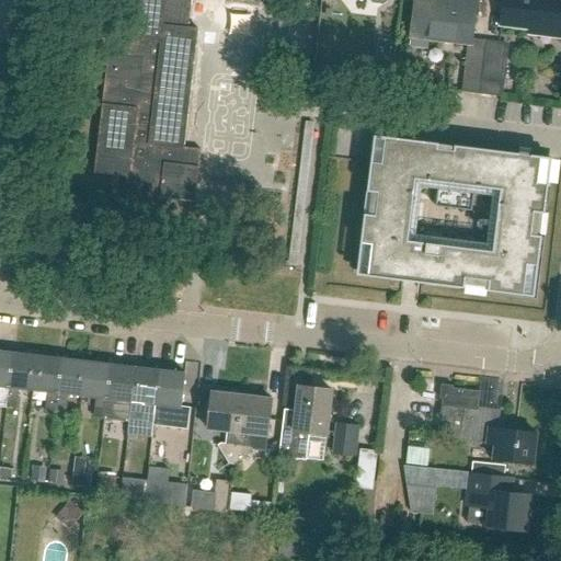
[(184,148),(198,29),(189,27),(191,0),(130,0),(124,55),(109,53),(95,173),(127,178),(125,194),(195,203),(201,150),(184,148)]
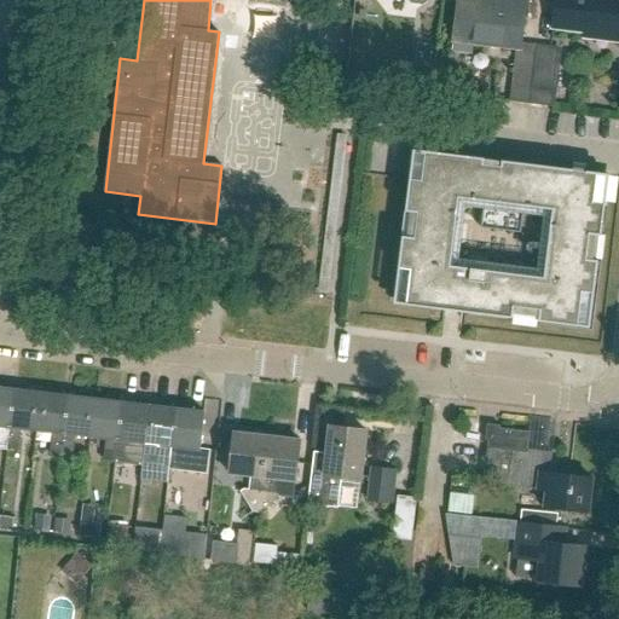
[(493,0),(493,3),(475,0),(452,0),(449,40),(516,48),(510,102),(528,104),(536,45),(521,42),(526,0),(493,0)]
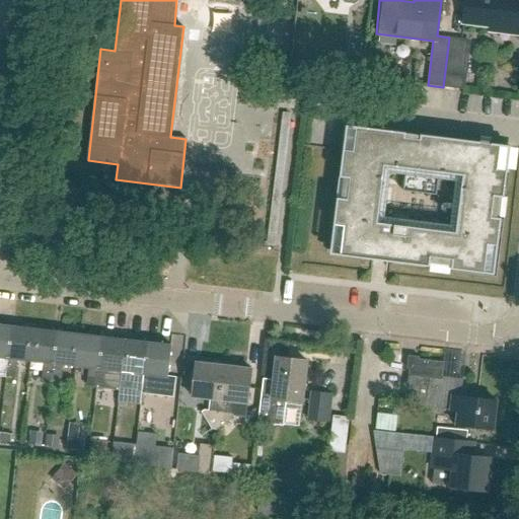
[(518,34),(518,0),(465,0),(463,22),(492,26),(491,31),(518,34)]
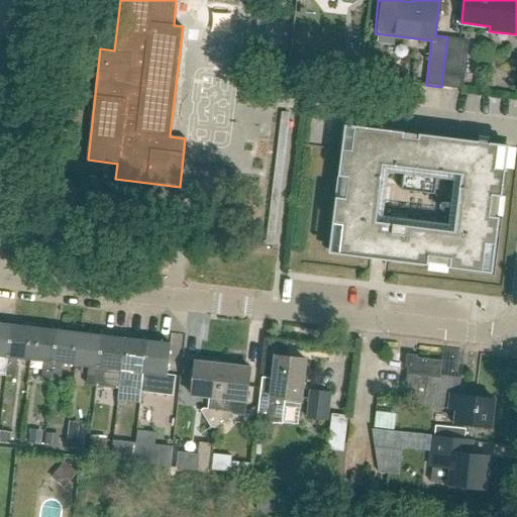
[(462,90),(464,76),(466,63),(457,62),(460,39),(448,37),(442,87),(462,90)]
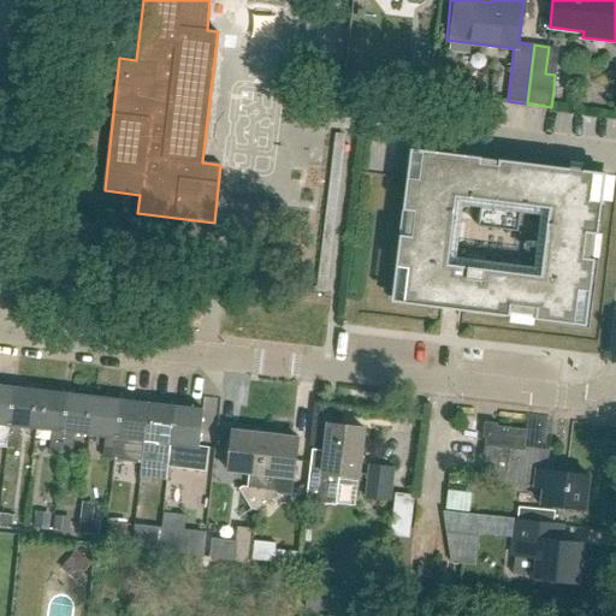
[(345,130),(336,129),(317,292),(326,294),(345,130)]
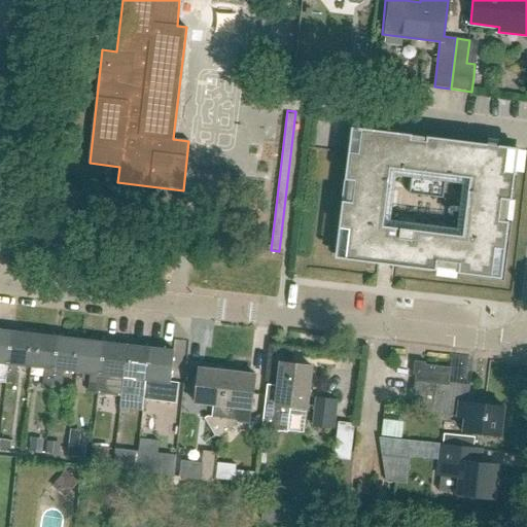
[(510,221),(499,220),(501,199),(512,201),(515,173),(518,148),(451,140),(417,136),(417,138),(412,138),(412,135),(352,128),(352,130),(349,152),(345,180),(356,181),(353,202),(343,201),(340,229),(336,258),(379,264),(380,264),(396,266),(436,271),(437,260),(459,264),(459,271),(458,274),(502,279),(505,249),(510,221)]
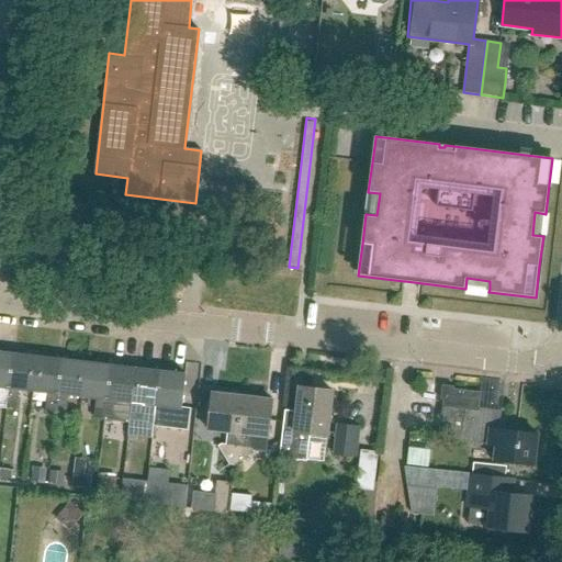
[(6,407),(12,353),(0,351),(0,407),(6,408),(6,407)]
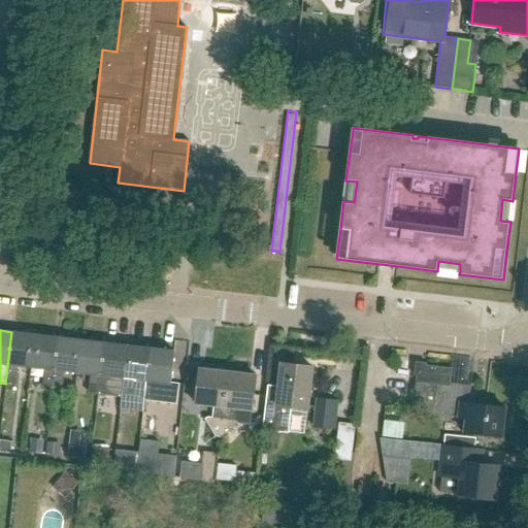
[(17,365),(31,367),(34,335),(11,332),(5,383),(14,384),(17,365)]
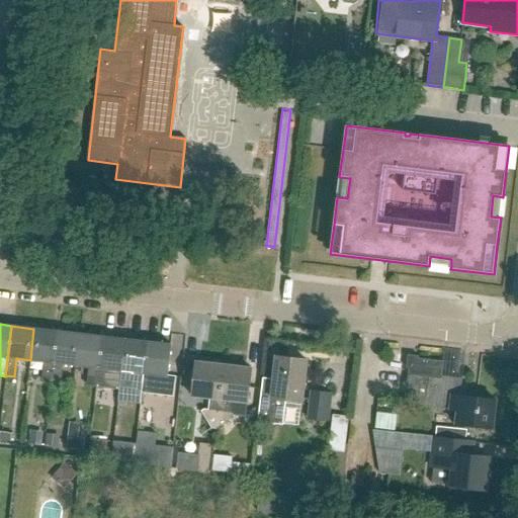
[(51,381),(57,331),(33,329),(30,360),(42,362),(40,379),(51,381)]
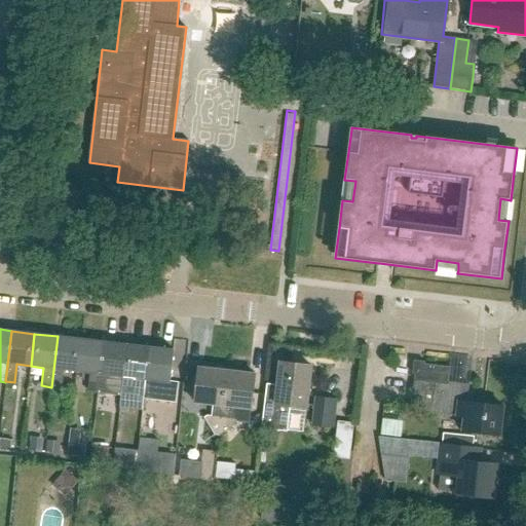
[(76,371),(80,339),(58,336),(51,387),(61,388),(63,370),(76,371)]
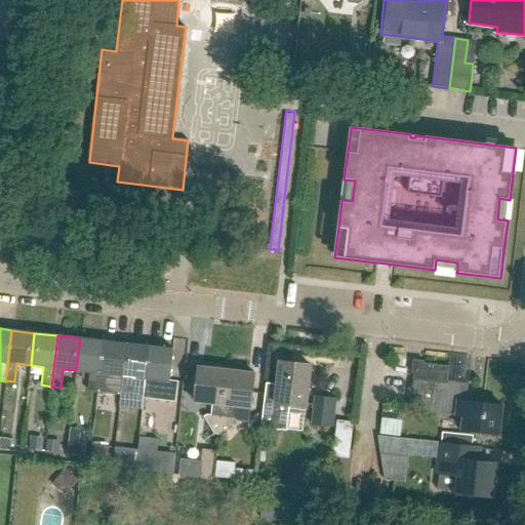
[(96,392),(103,340),(80,338),(76,370),(89,372),(87,391),(96,392)]
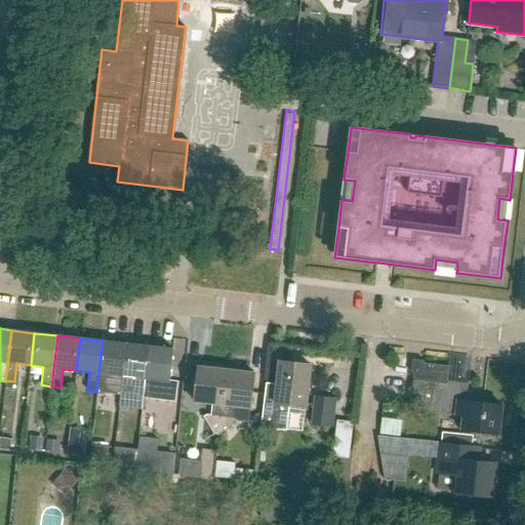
[(119,396),(122,376),(125,344),(103,340),(96,392),(96,393),(119,396)]
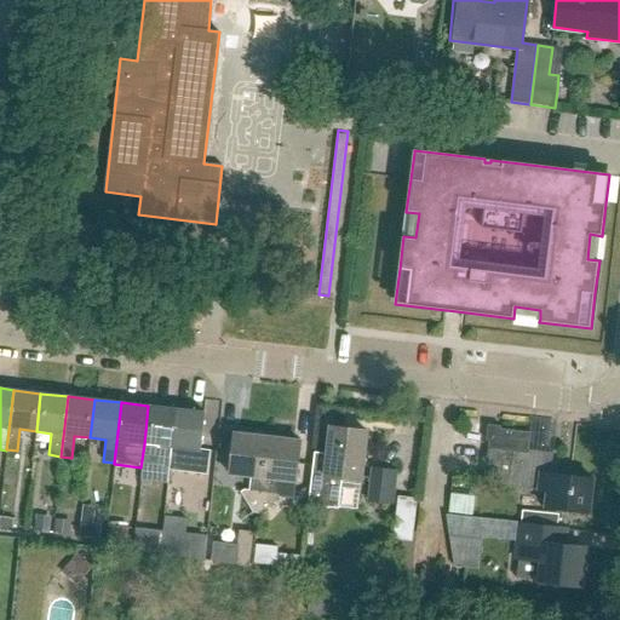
[(168,469),(176,409),(148,406),(144,445),(160,446),(156,468),(168,469)]
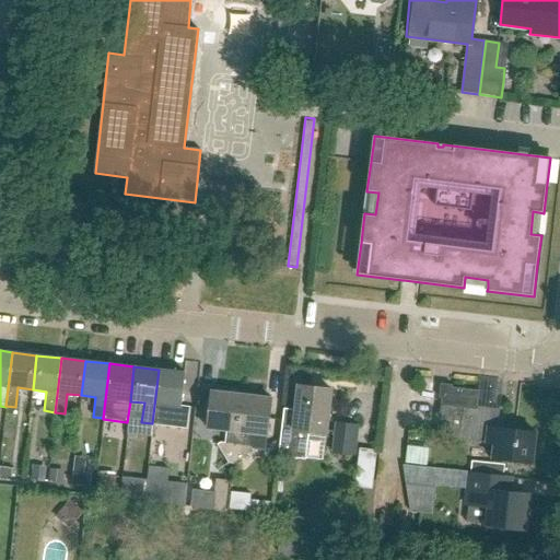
[(184,372),(159,370),(152,423),(152,424),(186,429),(189,407),(179,406),(184,372)]
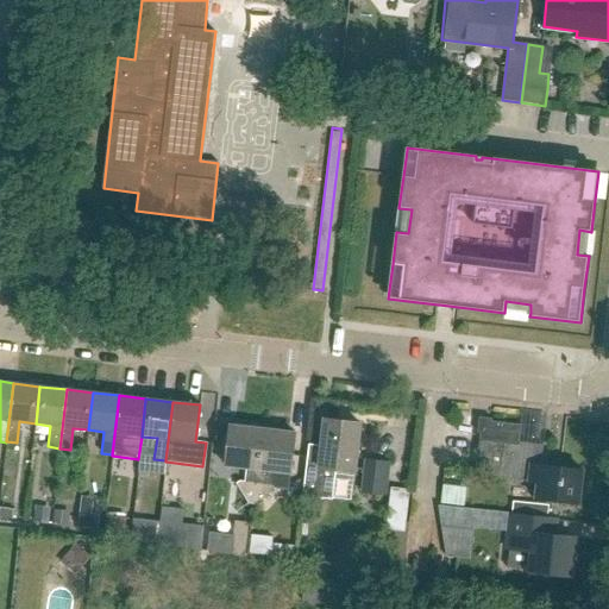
[(307,456),(302,496),(331,498),(334,469),(353,471),(359,424),(325,419),(320,458),(307,456)]
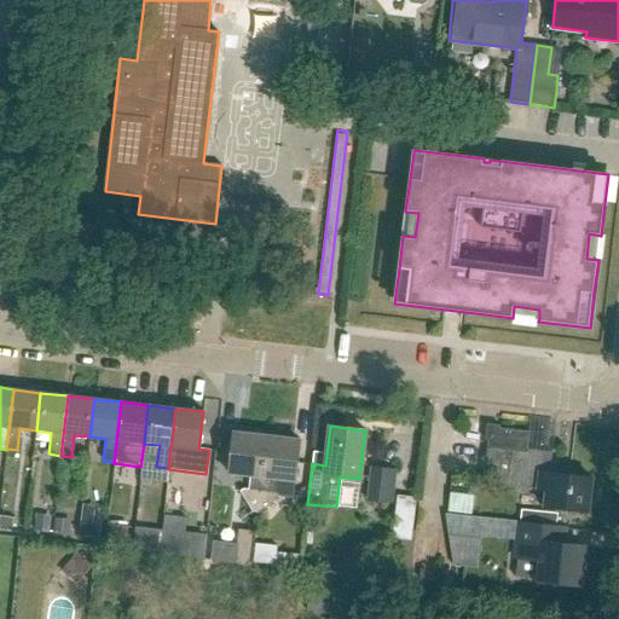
[(498,429),(492,428),(489,434),(489,439),(482,484),(545,491),(544,507),(586,512),(591,479),(549,474),(551,453),(527,450),(530,433),(498,429)]
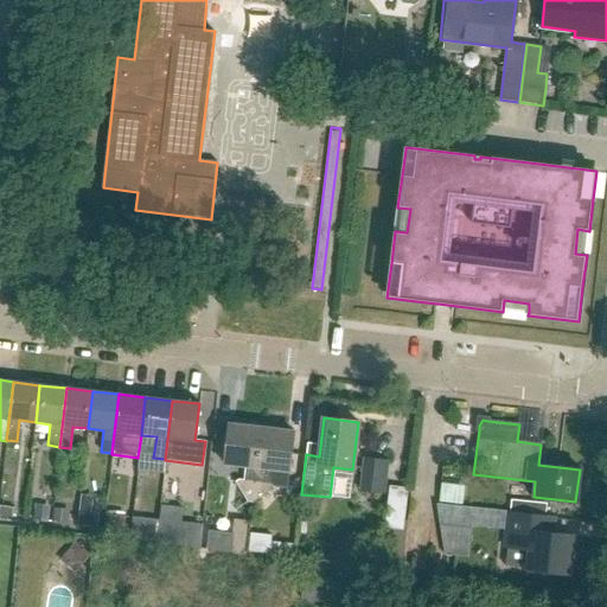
[(250,521),(253,503),(262,423),(256,423),(256,427),(229,423),(224,462),(246,465),(244,479),(240,479),(223,490),(241,519),(250,521)]
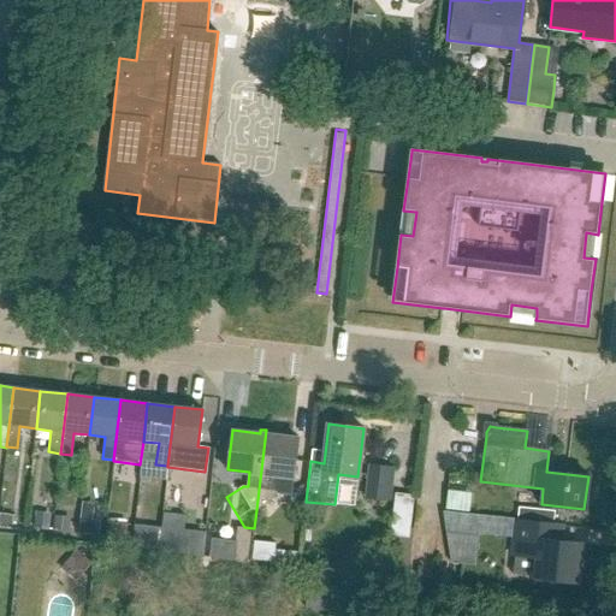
[(271,434),(271,431),(266,430),(256,510),(260,511),(278,495),(291,496),(298,438),(271,434)]
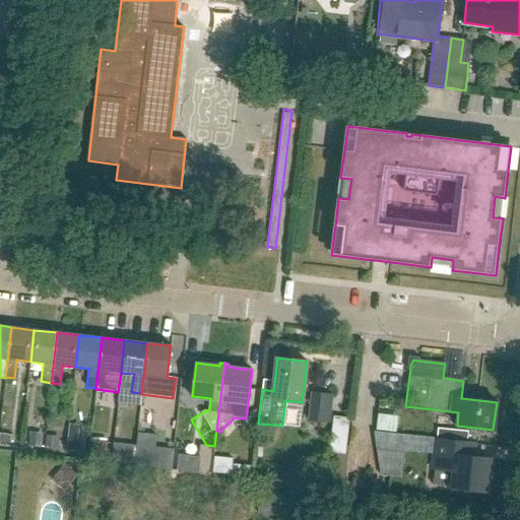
[(330,424),(334,394),(312,392),(308,421),(330,424)]
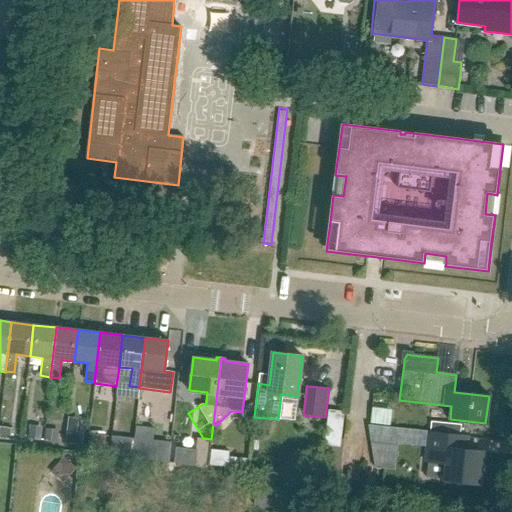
[(329,443),(339,444),(342,412),(329,410),(325,445),(328,445),(329,443)]
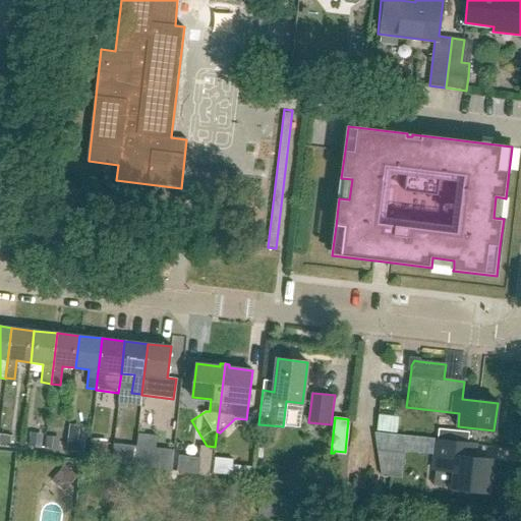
[(138,433),(135,466),(172,470),(174,450),(156,448),(158,437),(138,433)]
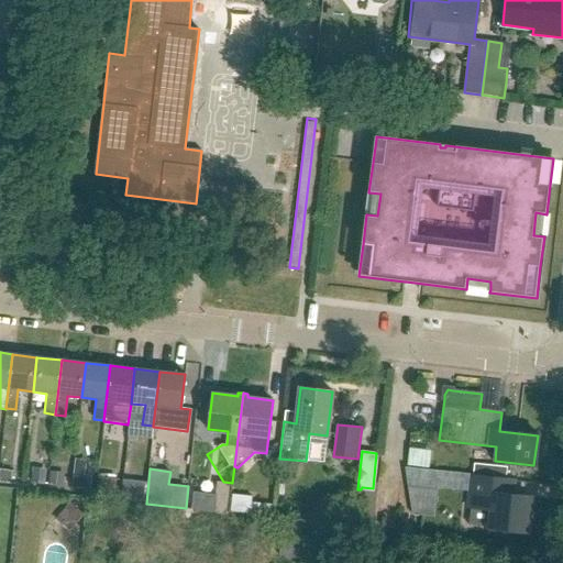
[(12,472),(0,470),(0,478),(11,481),(12,472)]
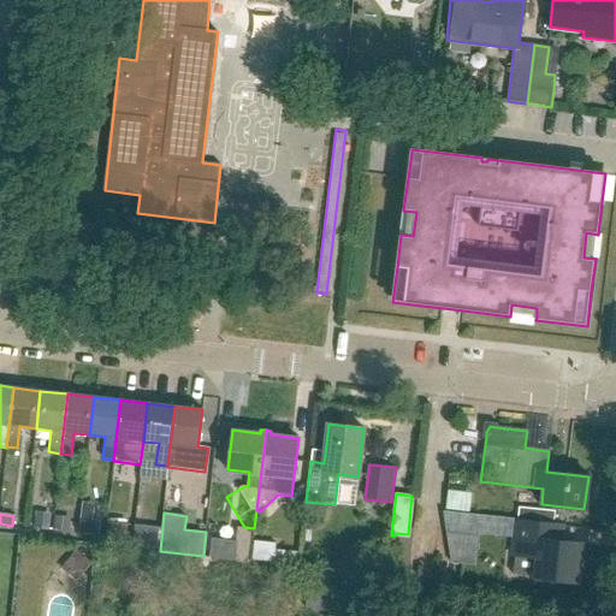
[(51,516),(36,515),(35,527),(49,529),(51,516)]
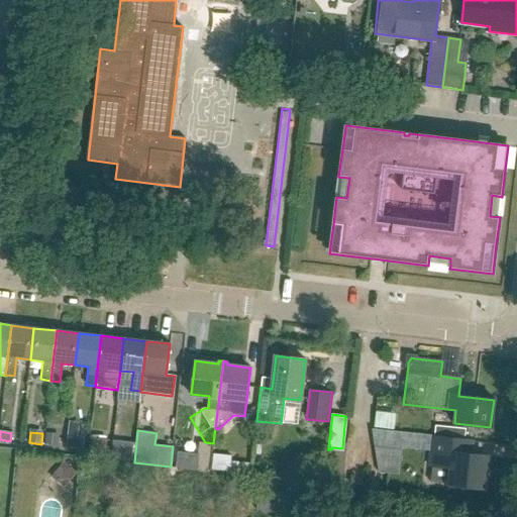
[(59,436),(46,434),(45,443),(58,445),(59,436)]
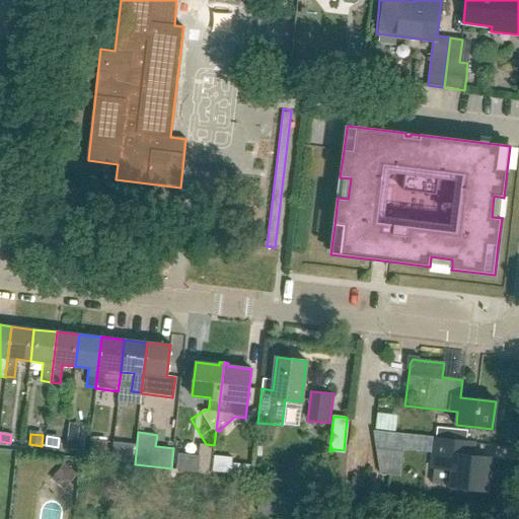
[(84,440),(68,438),(67,448),(82,450),(84,440)]
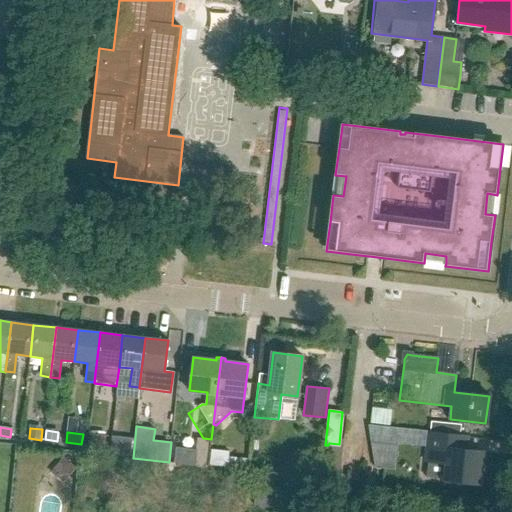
[(479,484),(483,452),(467,451),(468,437),(429,433),(426,461),(446,463),(445,480),(479,484)]
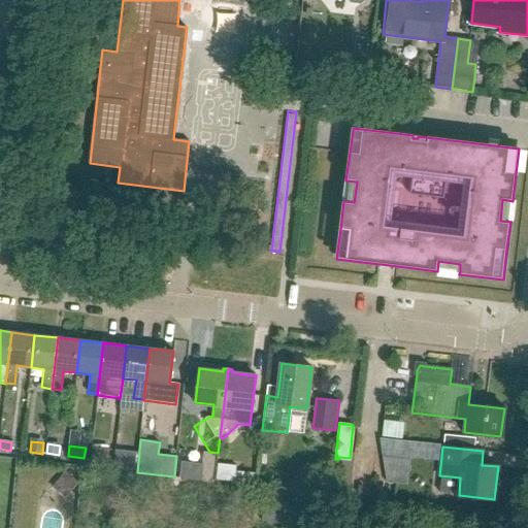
[(107,450),(94,448),(93,459),(105,461),(107,450)]
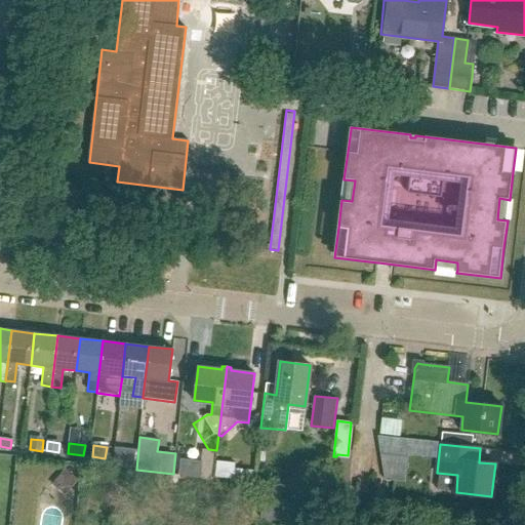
[(203,449),(199,478),(211,479),(214,451),(203,449)]
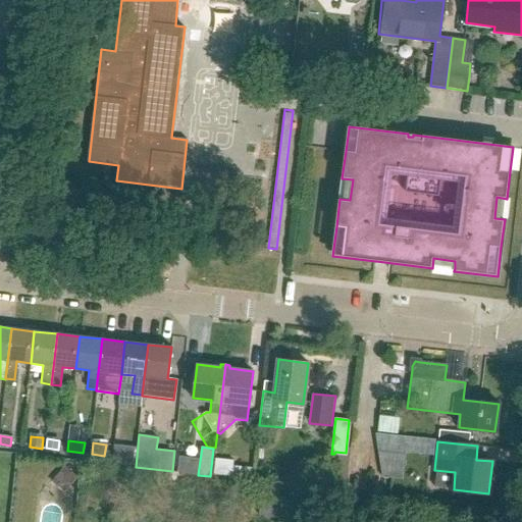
[(113,448),(111,464),(134,467),(136,451),(113,448)]
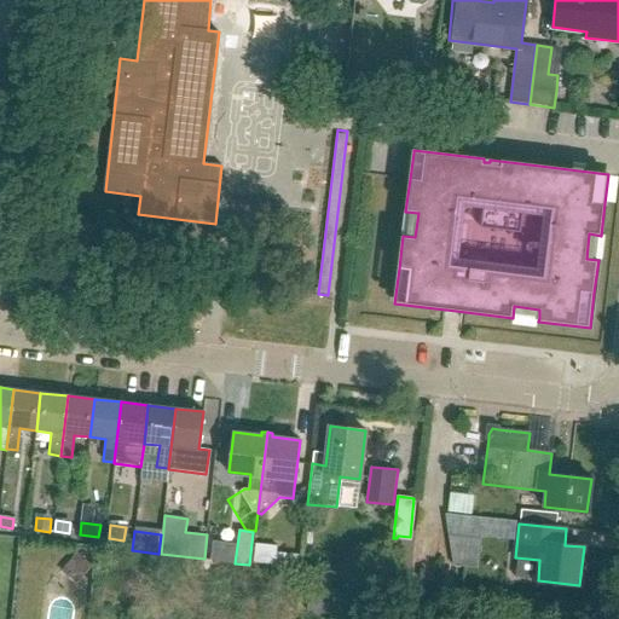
[(277,547),(255,543),(254,561),(298,567),(299,555),(276,553),(277,547)]
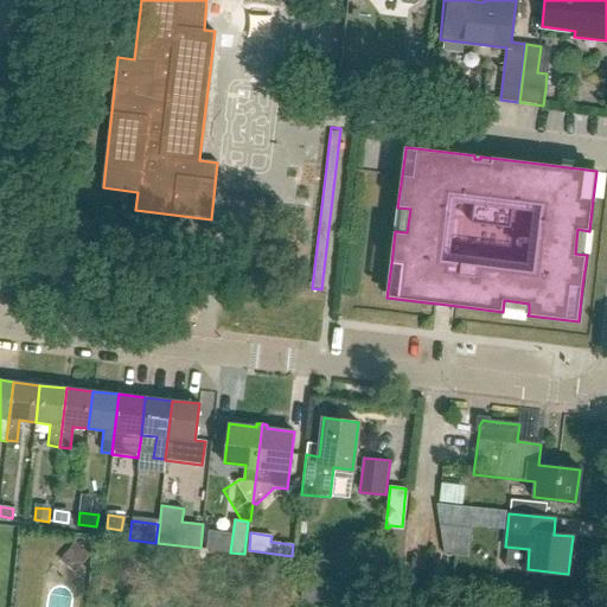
[(75,544),(63,557),(75,569),(88,556),(75,544)]
